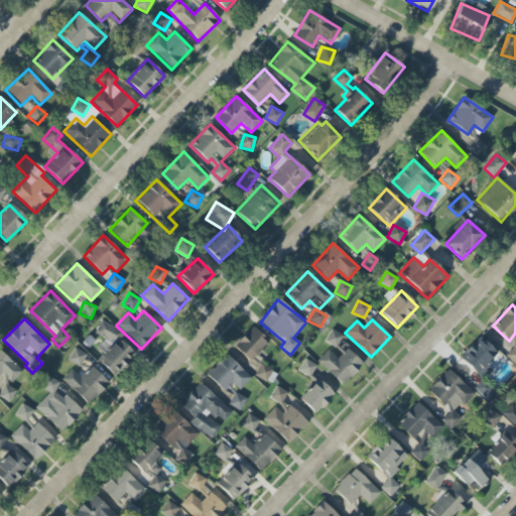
[(94,335),(110,343),(99,365),(118,374),(131,349),(117,343),(123,332),(101,320),(94,335)]
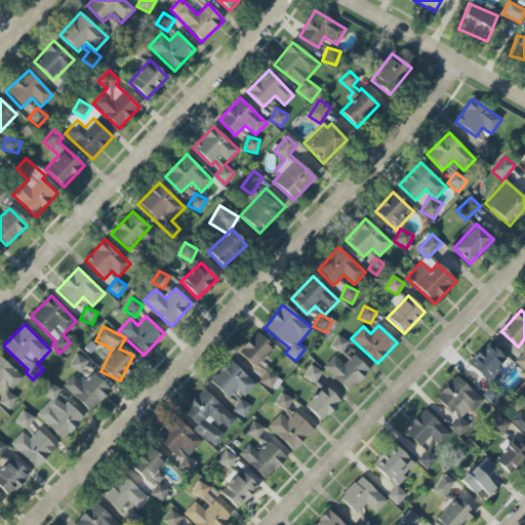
[(273,349),(256,332),(237,352),(253,368),(273,349)]
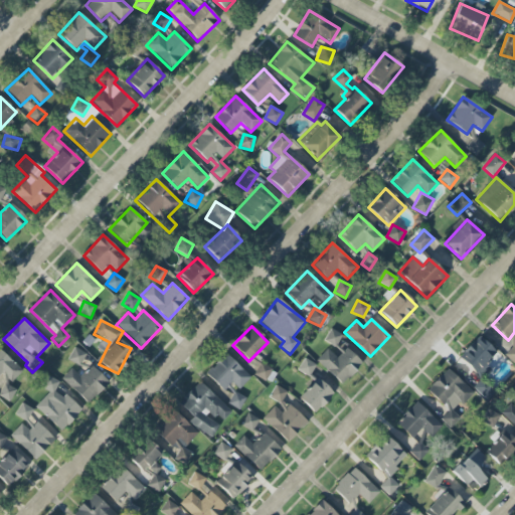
[(325,341),(336,347),(342,335),(331,330),(325,341)]
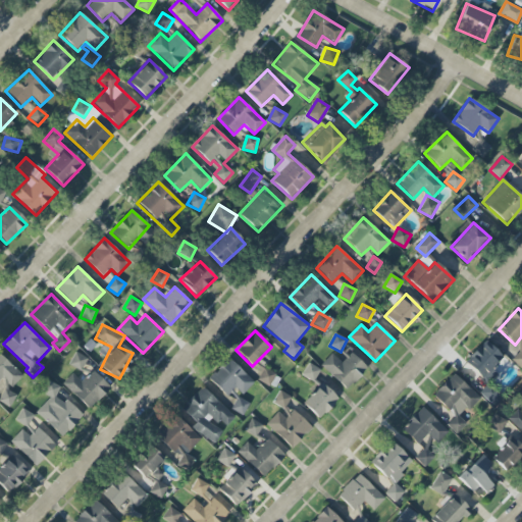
[(465,361),(487,383),(498,374),(491,368),(503,358),(486,341),(465,361)]
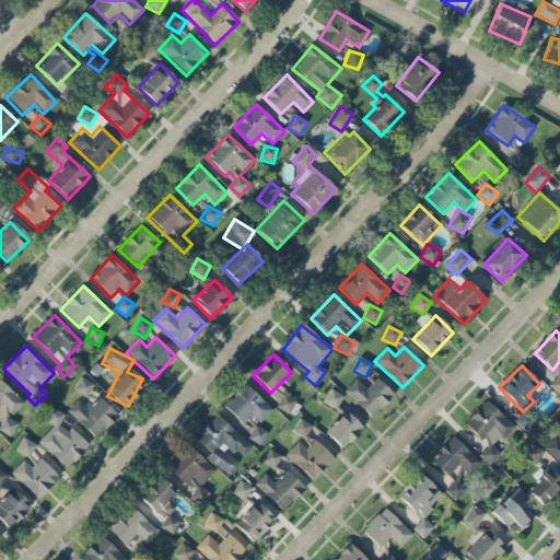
[(559,394),(559,376),(559,375),(548,386),(559,396),(559,394)]
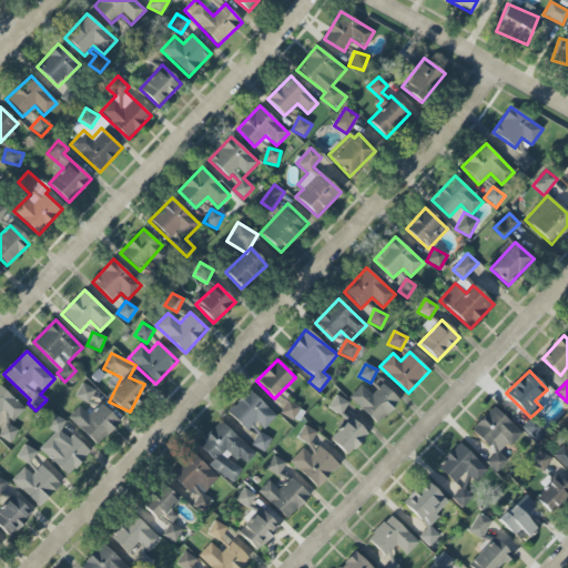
[(75,397),(89,403),(94,389),(81,384),(75,397)]
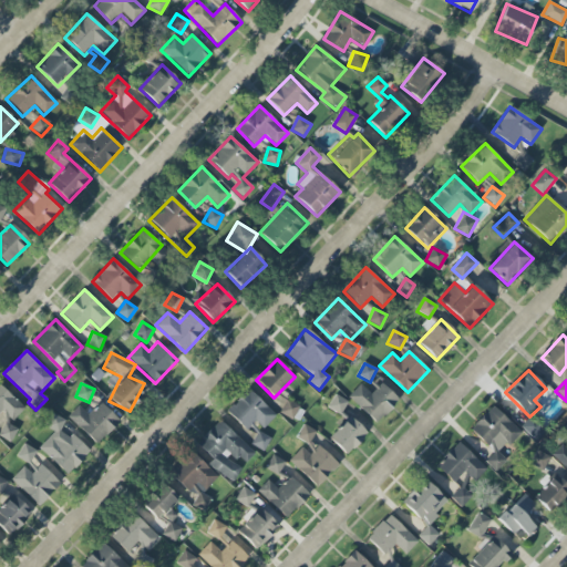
[(348,398),(378,424),(399,400),(381,383),(371,394),(360,384),(348,398)]
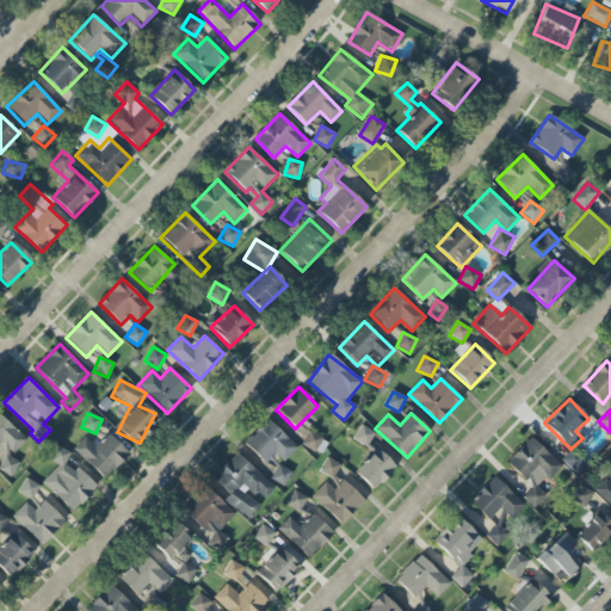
[(0,444),(2,443),(14,454),(26,440),(0,414),(0,444)]
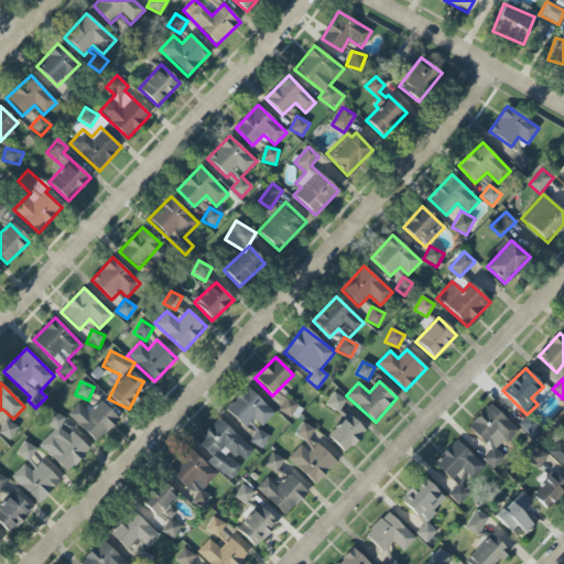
[(225,410),(245,427),(252,419),(261,426),(274,413),(247,387),(225,410)]
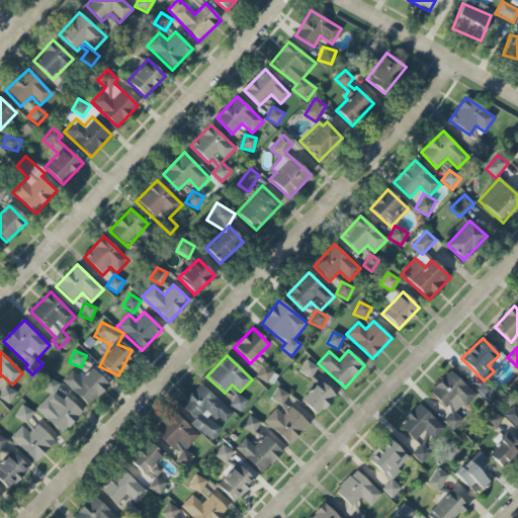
[(299,371),(310,379),(318,367),(307,360),(299,371)]
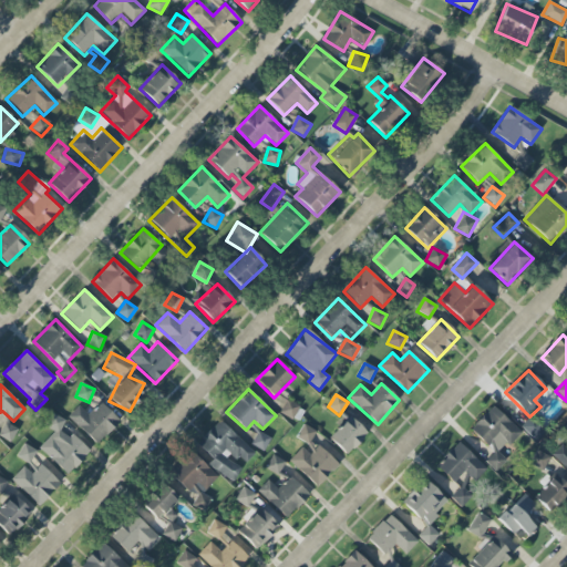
[(299,408),(286,400),(279,412),(292,420),(299,408)]
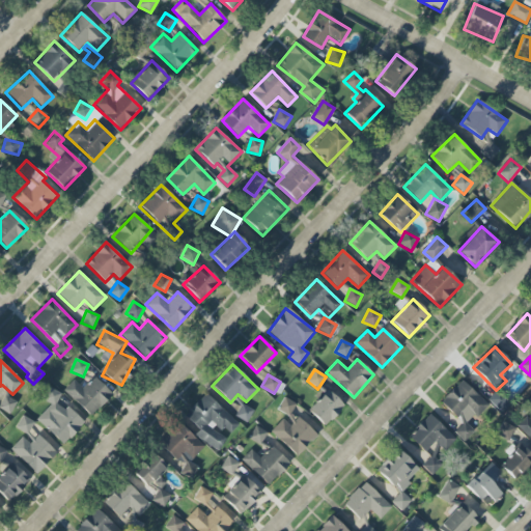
[(91,417),(112,394),(93,376),(83,388),(74,380),(63,391),(91,417)]
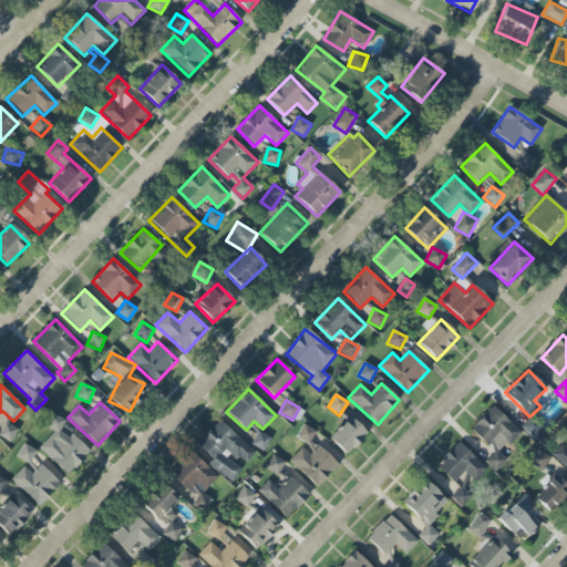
[(521,432),(493,406),(470,430),(494,452),(485,462),(496,472),(507,461),(500,454),(521,432)]
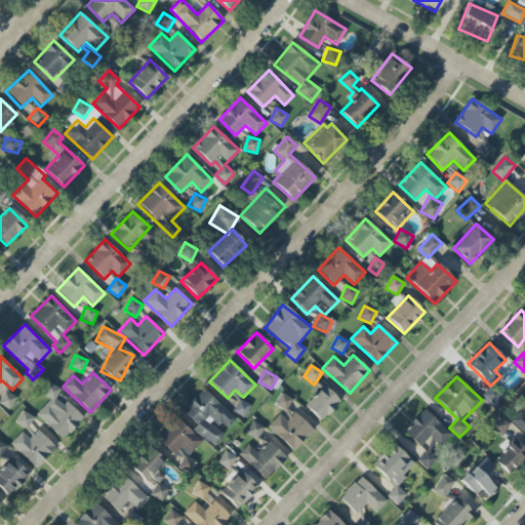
[(63,440),(82,418),(57,396),(61,392),(51,382),(42,393),(49,400),(36,415),(63,440)]
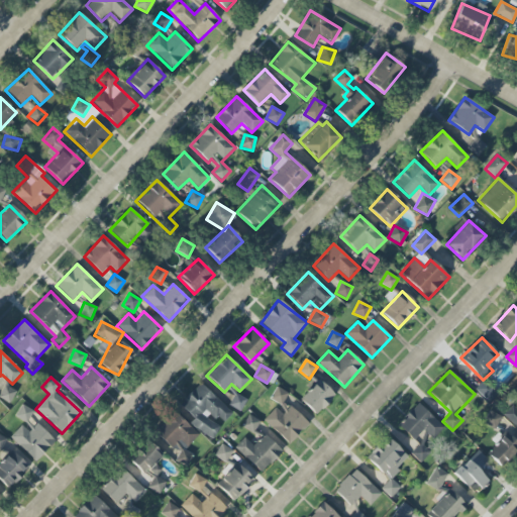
[(316,415),(335,395),(318,380),(300,400),(316,415)]
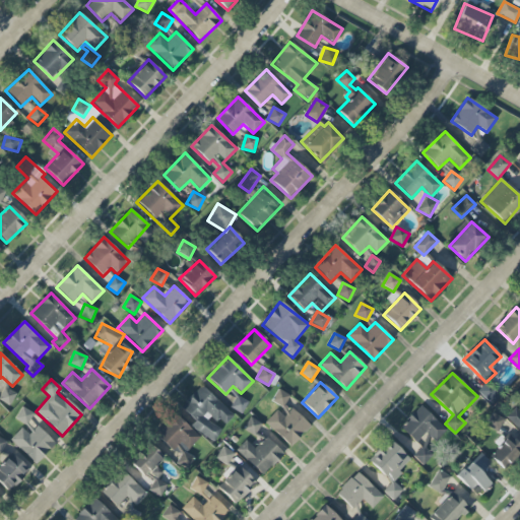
[(234,415),(202,385),(181,406),(195,421),(192,425),(210,443),(223,430),(221,428),(234,415)]
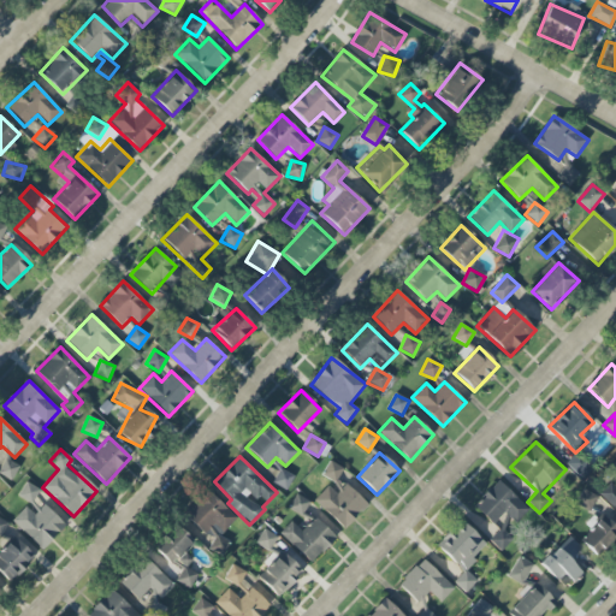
[(19,467),(6,460),(0,468),(0,474),(11,481),(19,467)]
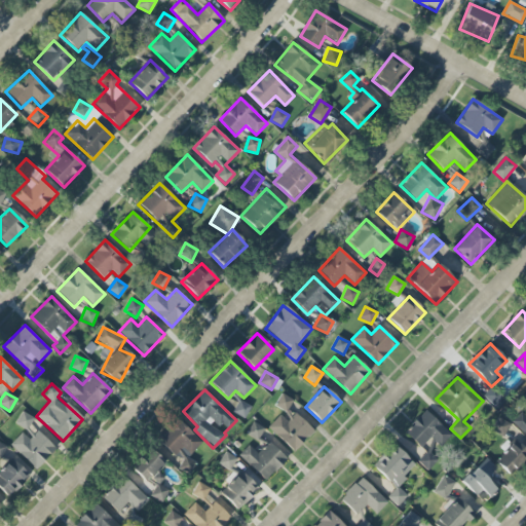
[(274,406),(286,412),(293,401),(283,393),(274,406)]
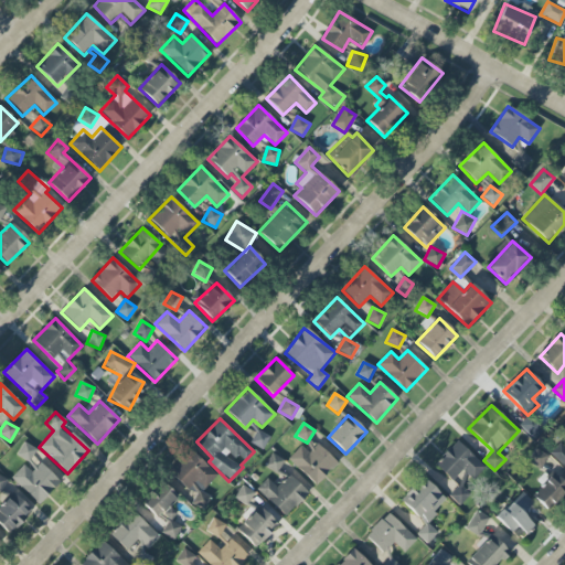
[(262,450),(270,437),(257,429),(249,443),(262,450)]
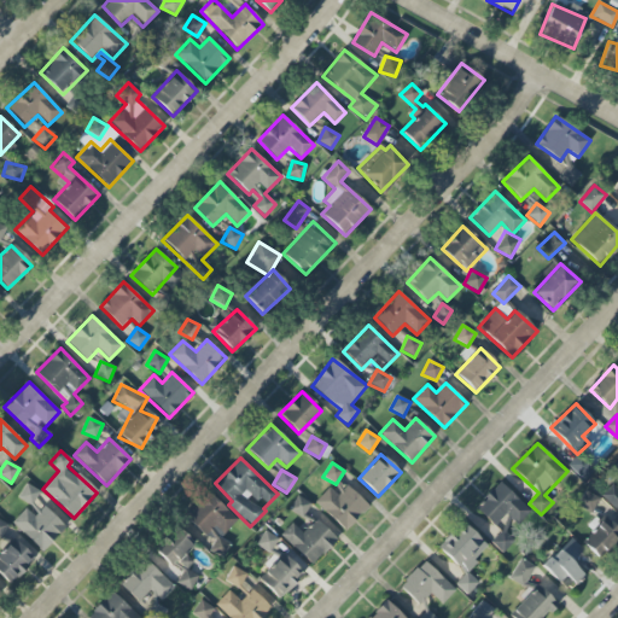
[(617,484),(616,482),(601,495),(617,512),(617,484)]
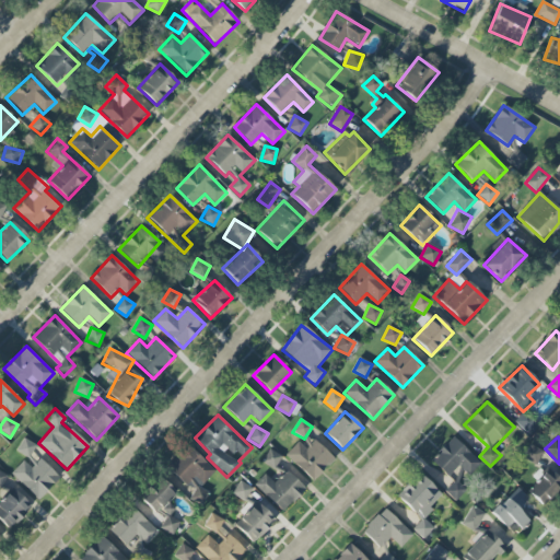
[(469,476),(481,463),(453,438),(430,461),(447,477),(458,465),(469,476)]
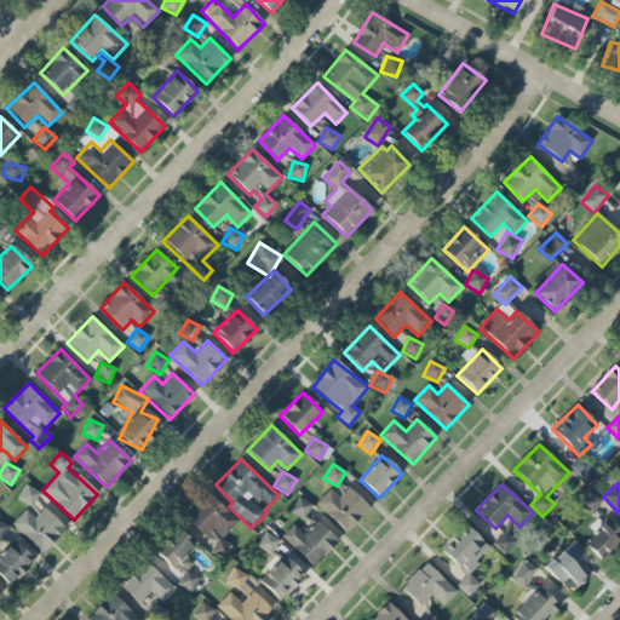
[(18,499),(32,507),(40,494),(27,486),(18,499)]
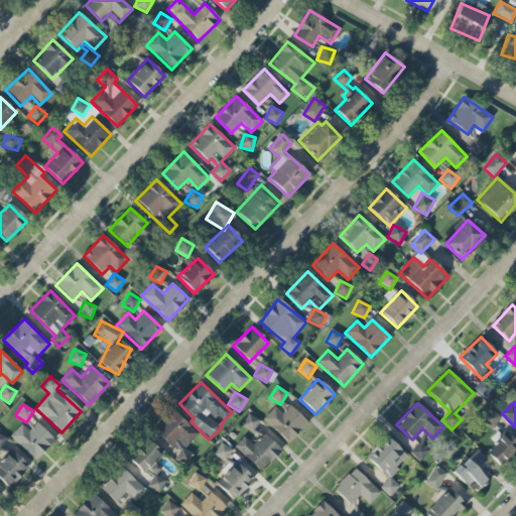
[(288,443),(308,422),(290,406),(282,414),(274,407),(262,419),(288,443)]
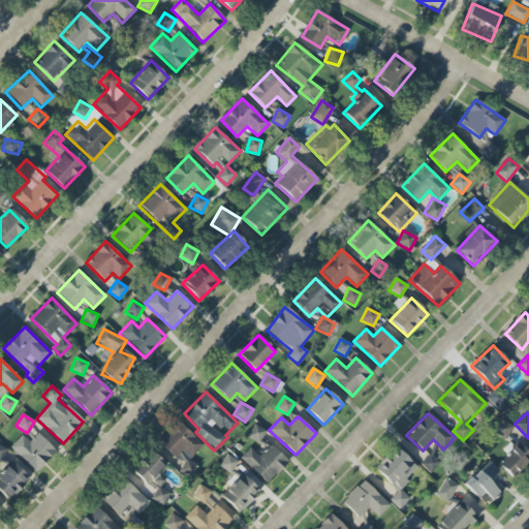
[(198,466),(190,461),(204,441),(174,421),(157,444),(184,463),(180,470),(190,477),(198,466)]
